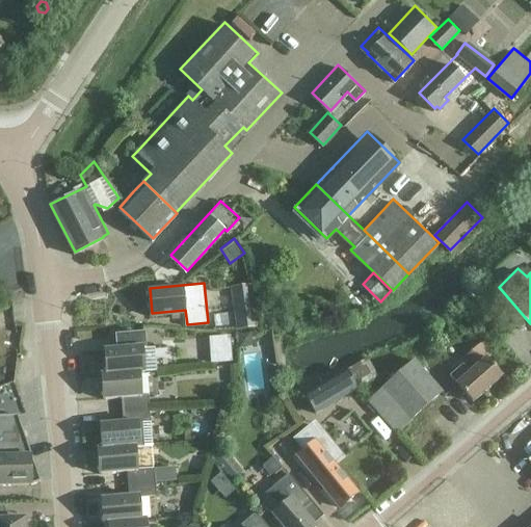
[(253,283),(231,286),(236,327),(258,324),(253,283)]
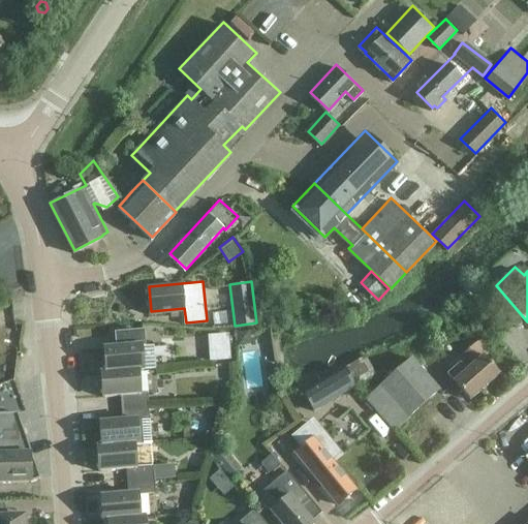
[(473,291),(466,299),(479,312),(486,306),(473,291)]
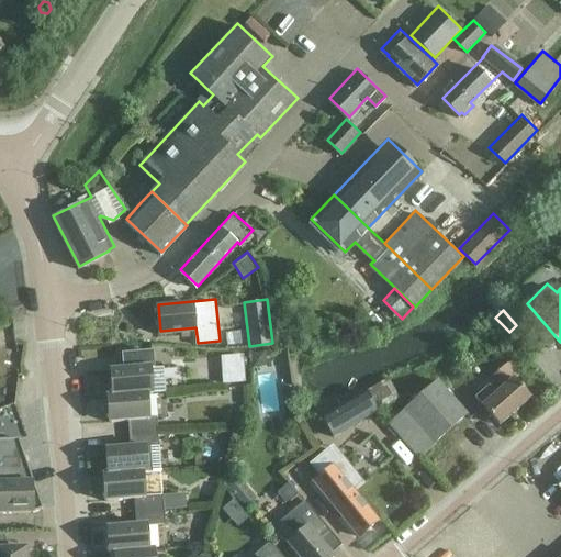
[(266,348),(251,351),(254,365),(268,363),(266,348)]
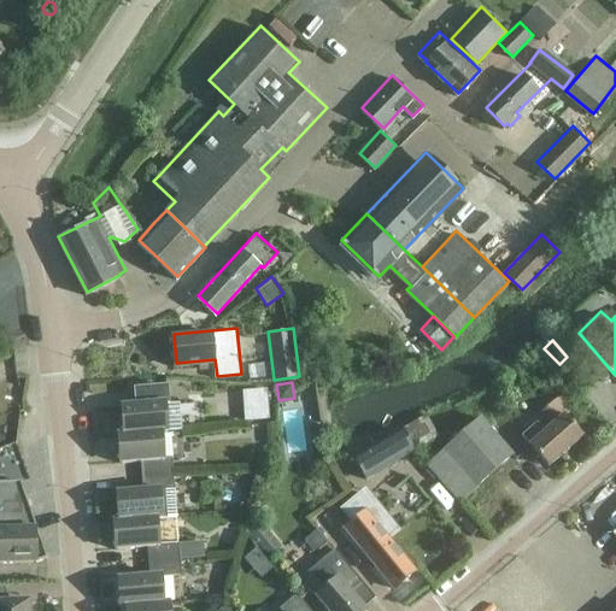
[(168,401),(169,401),(168,383),(136,386),(138,401),(122,403),(124,430),(166,427),(169,427),(168,401)]
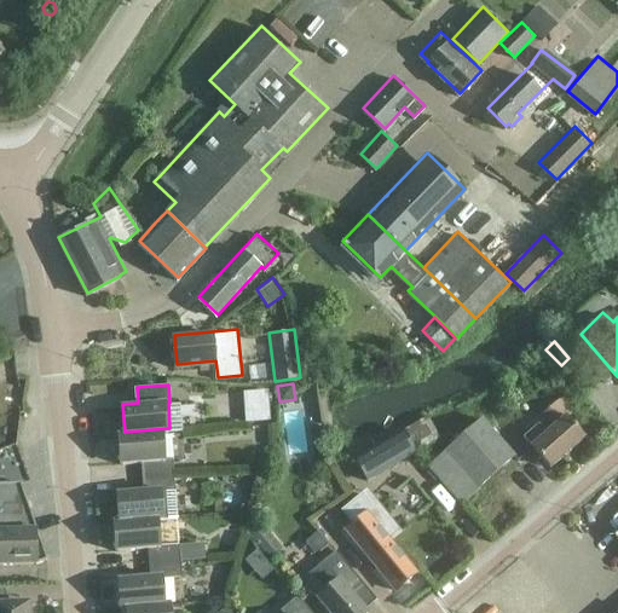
[(524,434),(535,446),(550,464),(585,434),(567,414),(577,405),(565,392),(544,410),(558,426),(550,432),(548,428),(547,429),(538,421),(524,434)]
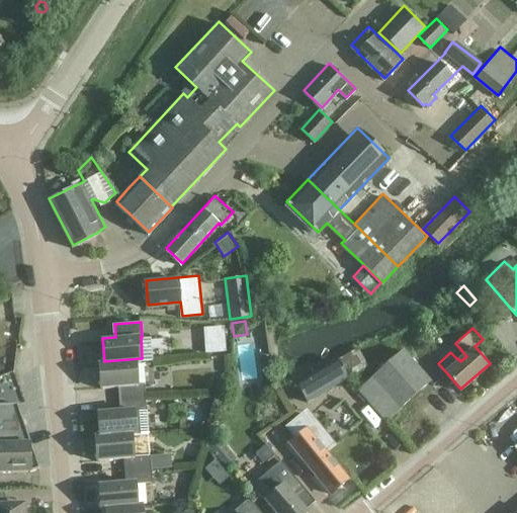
[(368,363),(357,345),(296,381),(307,401),(309,399),(368,363)]
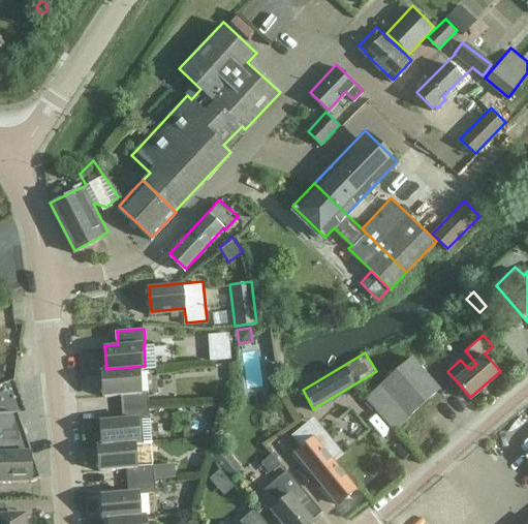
[(439,387),(426,371),(412,356),(367,396),(395,427),(439,387)]
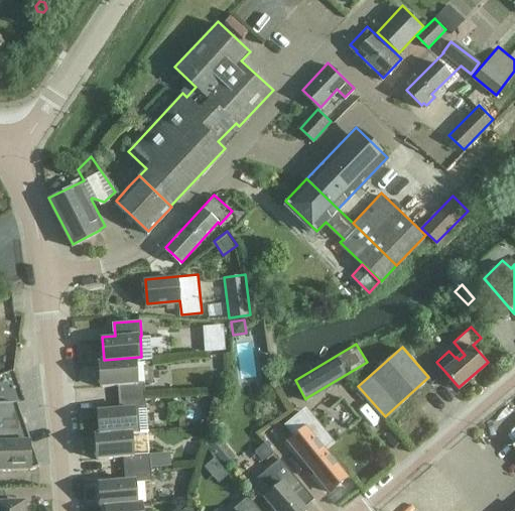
[(139,357),(104,360),(99,361),(101,384),(118,383),(119,399),(146,397),(145,380),(138,380),(137,360),(139,360),(139,357)]
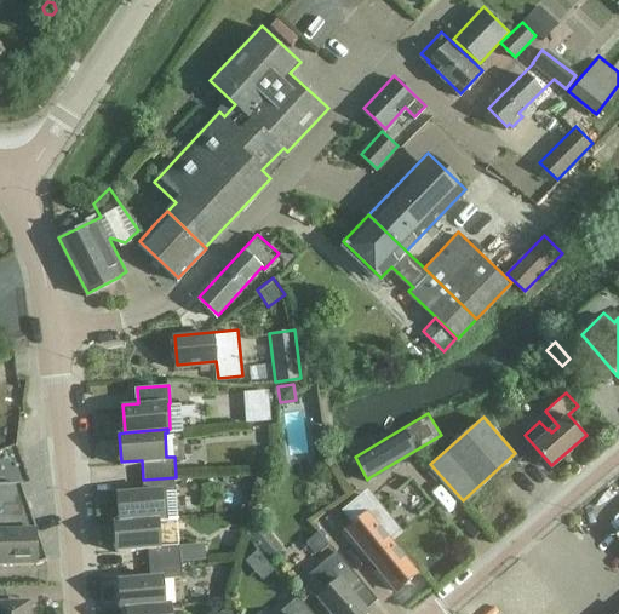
[(257,463),(258,458),(257,453),(253,452),(248,452),(245,457),(245,460),(248,464),(253,465),(257,463)]
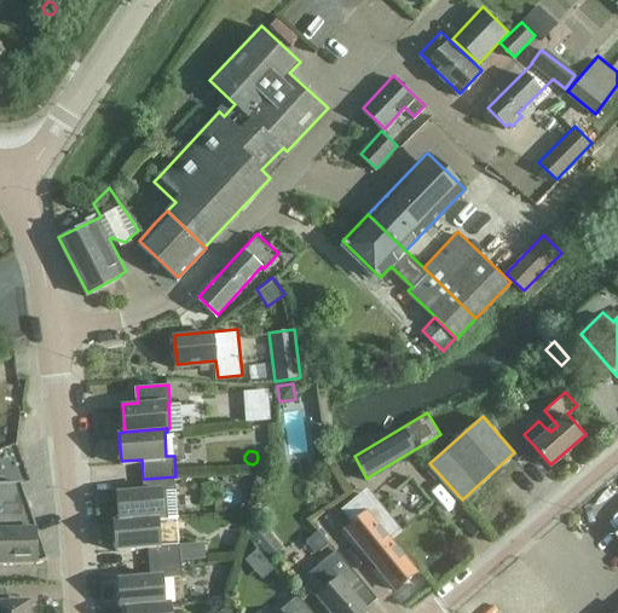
[(175,476),(143,479),(144,489),(117,491),(120,519),(163,515),(179,514),(177,489),(175,476)]
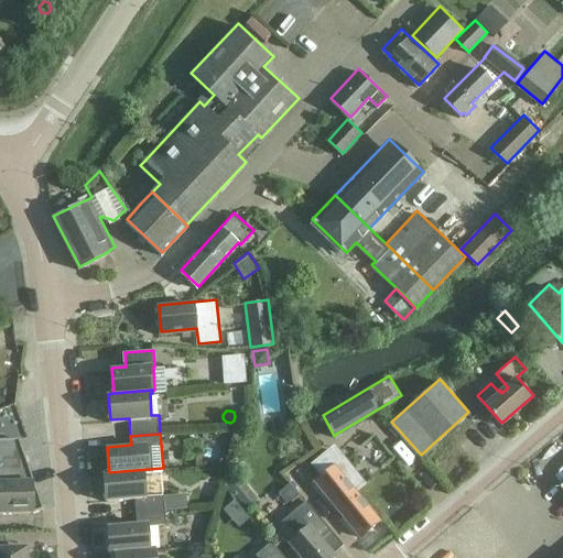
[(0,511),(12,511),(34,510),(44,506),(39,490),(33,490),(33,481),(35,481),(23,446),(10,450),(6,437),(0,436),(0,511)]
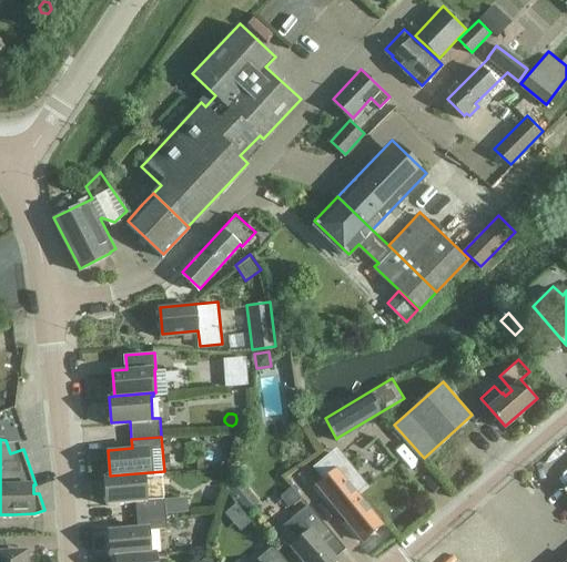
[(336,448),(313,467),(324,480),(317,484),(350,521),(363,538),(382,522),(368,506),(356,494),(367,484),(336,448)]
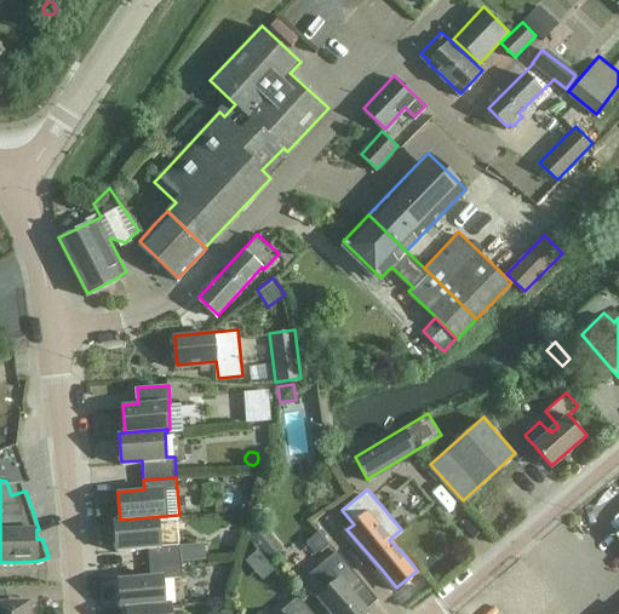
[(164,516),(120,520),(114,520),(116,549),(149,546),(150,561),(182,558),(181,543),(160,544),(159,518),(164,517),(164,516)]
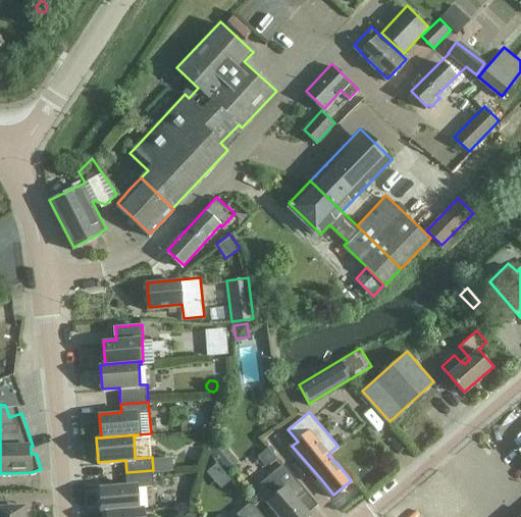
[(220,438),(210,448),(228,468),(239,459),(220,438)]
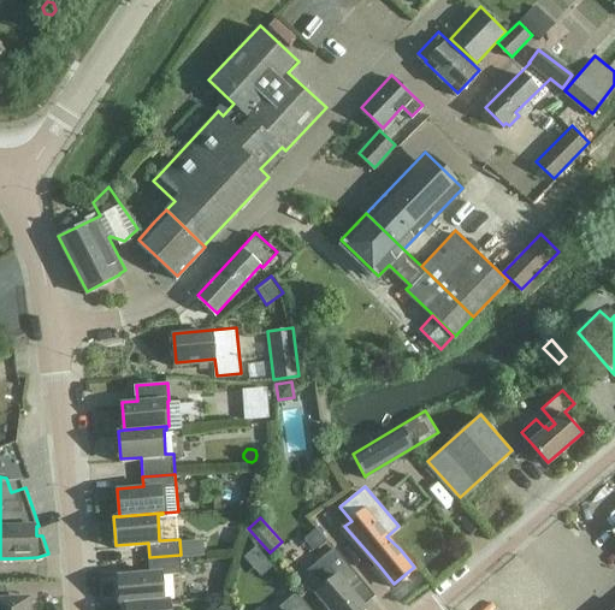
[(315,526),(305,537),(314,548),(325,538),(315,526)]
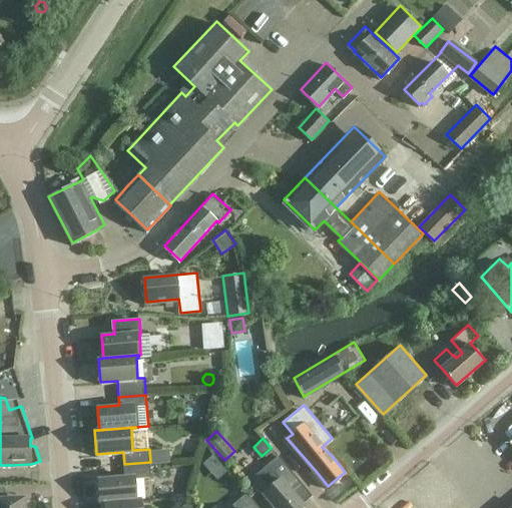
[(279,454),(268,464),(250,478),(274,506),(276,507),(302,507),(305,505),(291,489),(301,480),(284,460),(279,454)]
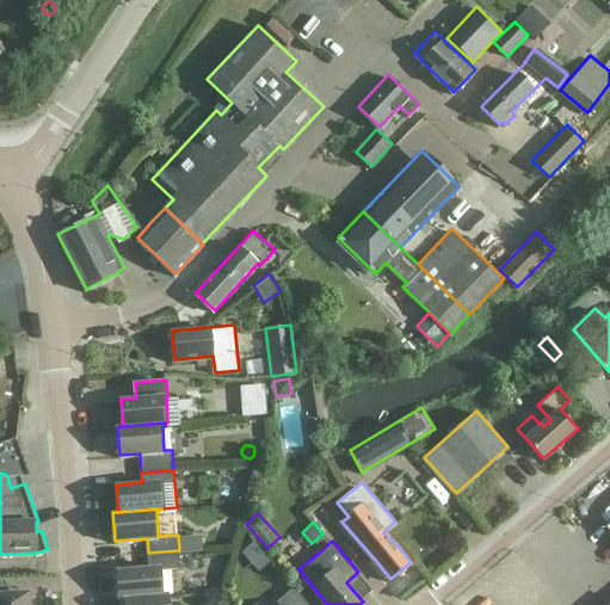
[(179,550),(148,553),(149,567),(117,569),(119,598),(125,598),(168,594),(168,593),(162,593),(161,568),(180,567),(179,550)]
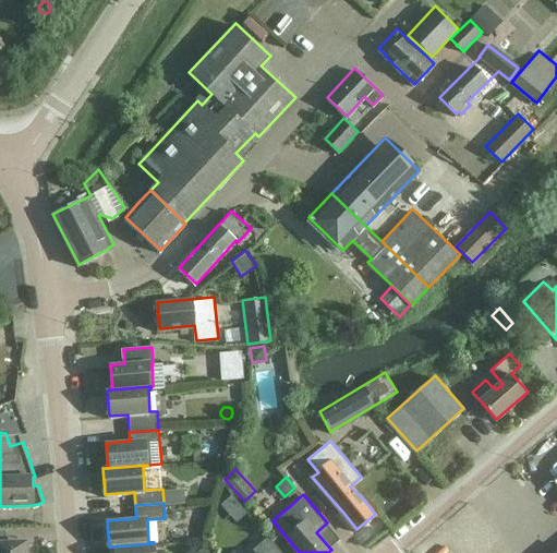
[(0,552),(28,552),(26,541),(0,542),(0,529),(0,528),(0,552)]
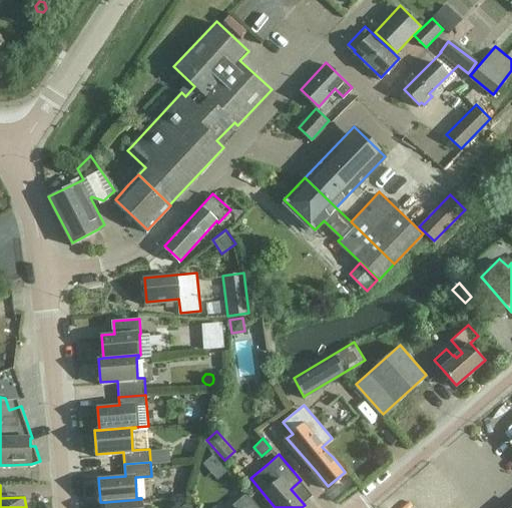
[(261,507),(247,491),(236,500),(226,507),(261,507)]
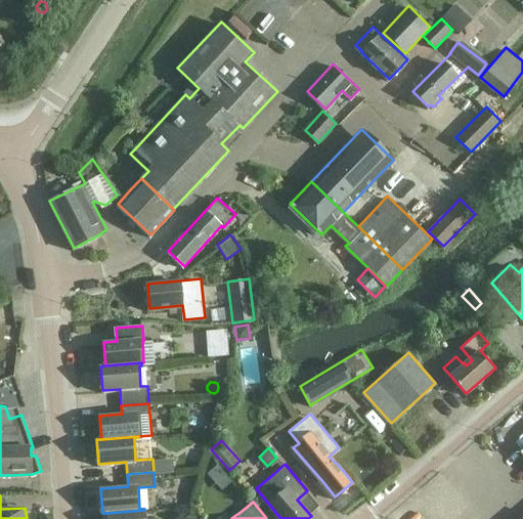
[(144,518),(144,510),(107,513),(107,518),(144,518)]
